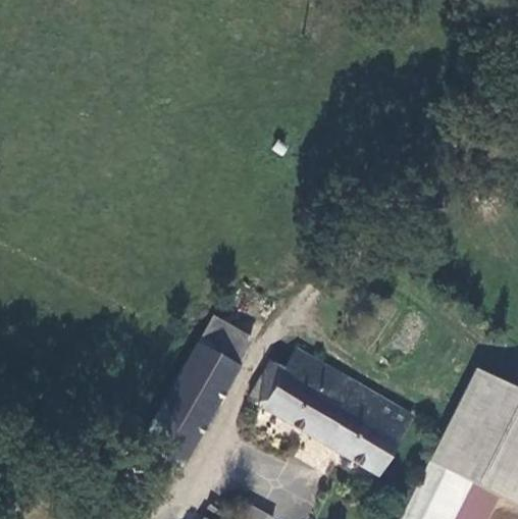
[(217,323),(204,344),(232,361),(245,341),(217,323)]
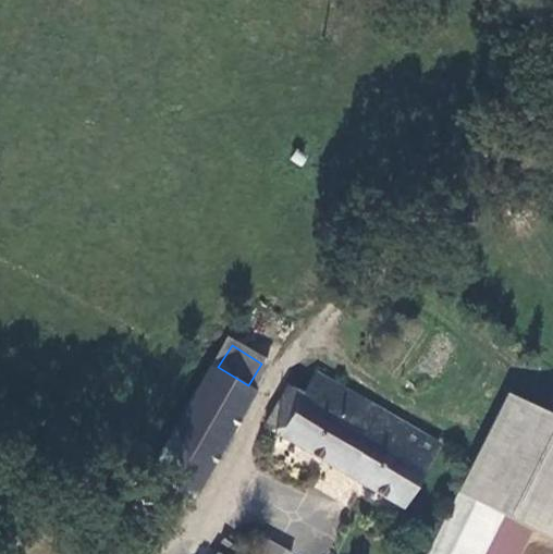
[(218,367),(213,365),(151,472),(195,497),(256,390),(248,385),(218,367)]
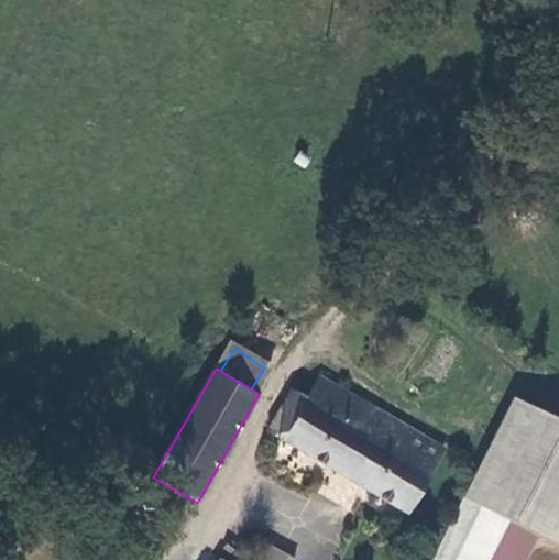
[(272,428),(407,511),(442,450),(321,375),(309,396),(295,387),(272,428)]
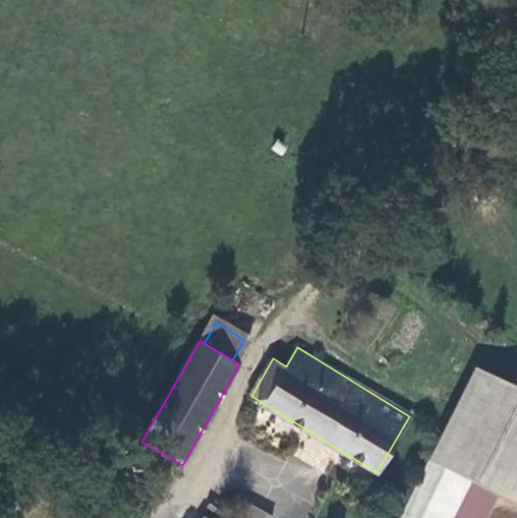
[(516,385),(477,365),(428,460),(489,491),(516,504),(516,385)]
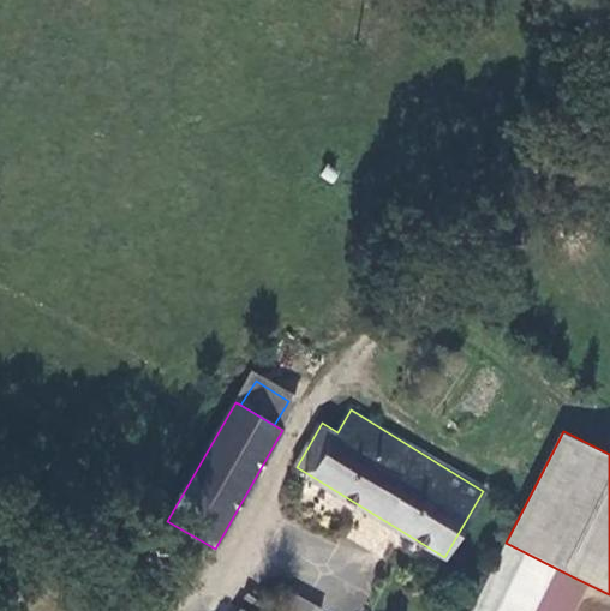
[(564,610),(580,581),(576,579),(506,543),(472,610),(564,610)]
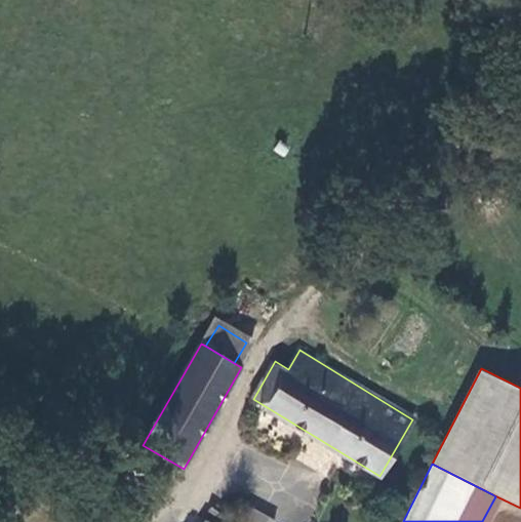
[(243,521),(279,521),(251,507),(243,521)]
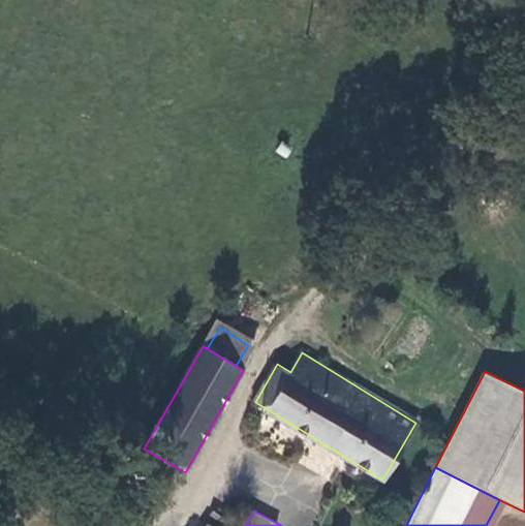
All buildings are outlined.
